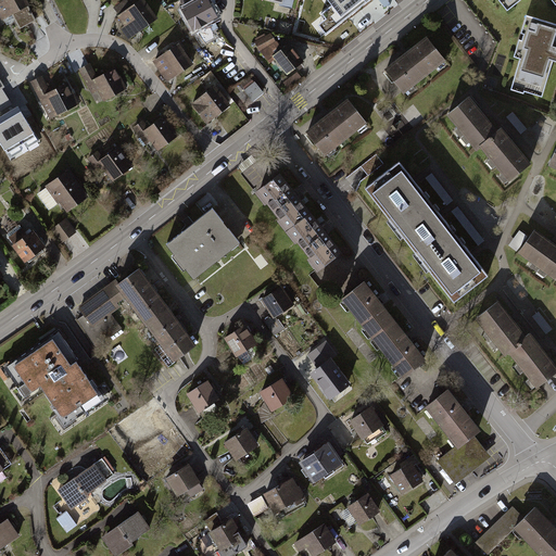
[(38,21),(25,0),(0,0),(0,14),(3,21),(13,14),(22,29),(38,21)]
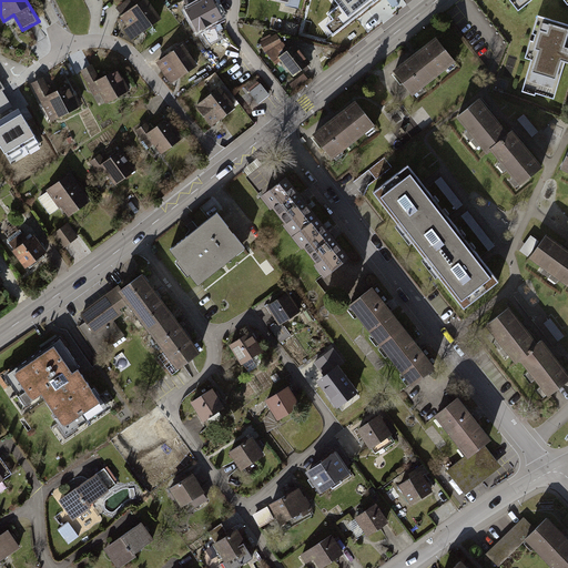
[(146,0),(143,0),(131,9),(125,3),(118,9),(130,27),(125,30),(133,41),(162,20),(146,0)]
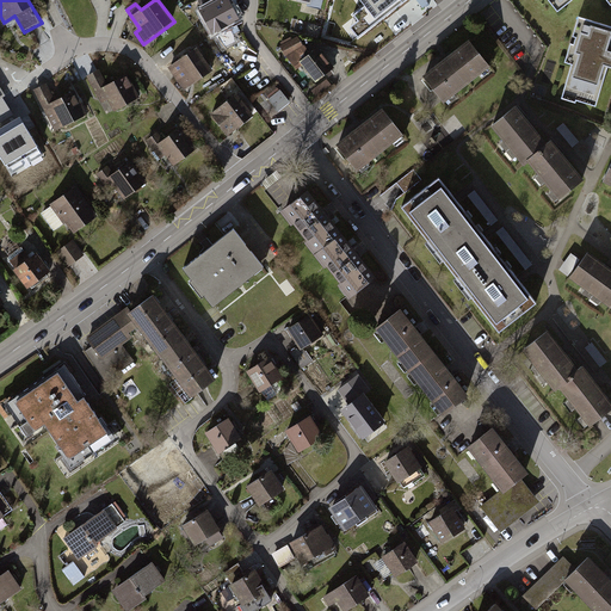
[(204,0),(208,6),(203,8),(216,34),(239,22),(227,0),(204,0)]
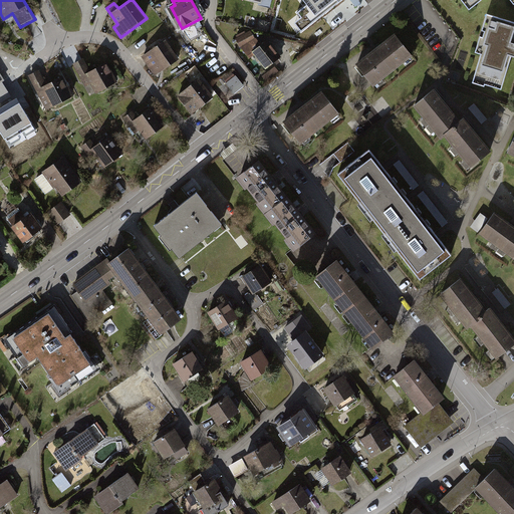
[(302,0),(306,4),(296,12),(301,17),(294,22),(301,31),(340,0),(302,0)]
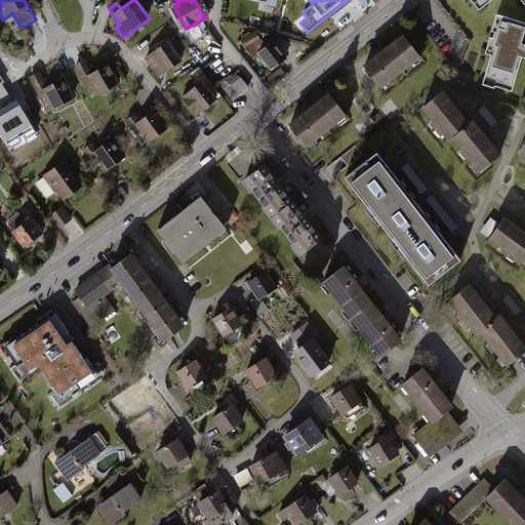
[(524,0),(471,0),(477,8),(487,0),(519,0),(522,3),(524,0)]
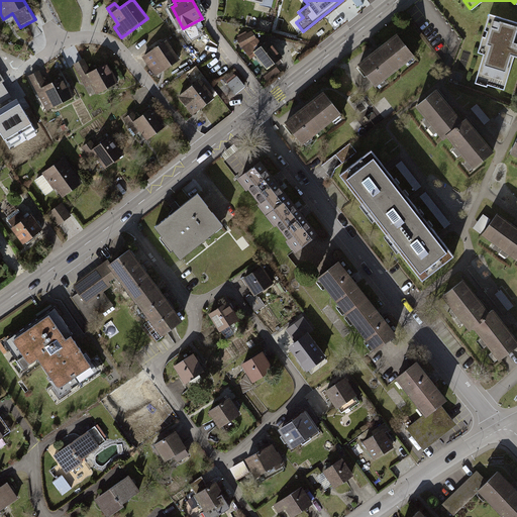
[(480,53),(472,80),(501,89),(512,55),(516,56),(516,54),(516,41),(513,40),(516,27),(516,19),(486,10),(474,52),(480,53)]
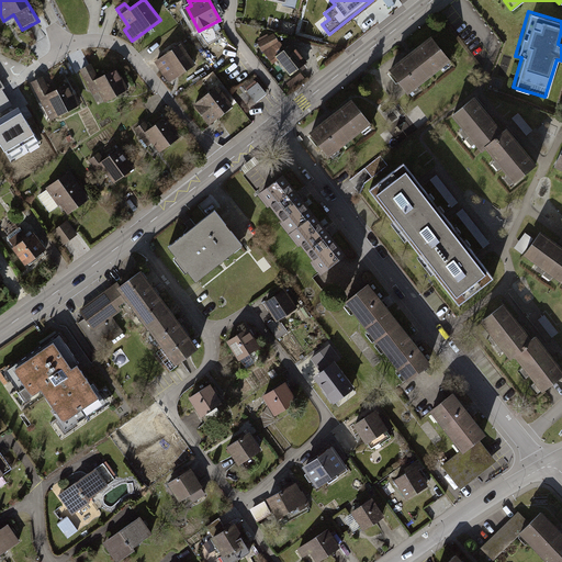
[(433,38),(391,72),(408,94),(450,62),(433,38)]
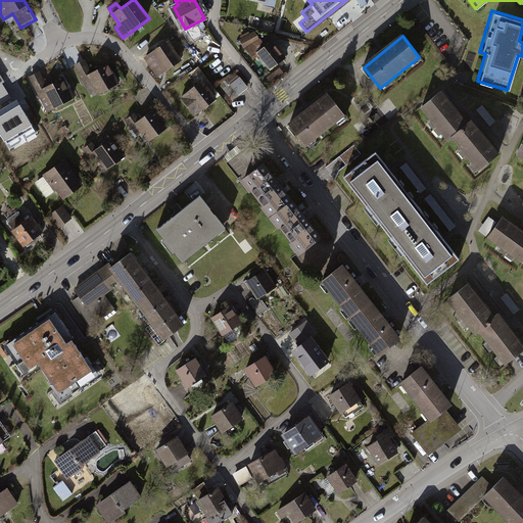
[(272,72),(288,59),(273,40),(266,45),(260,39),(246,49),(254,58),(259,55),(272,72)]
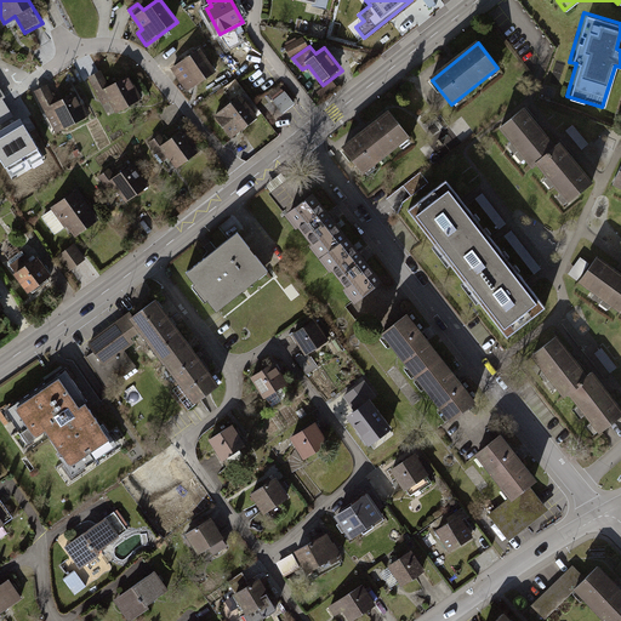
[(199,49),(171,66),(182,80),(187,77),(194,86),(215,73),(199,49)]
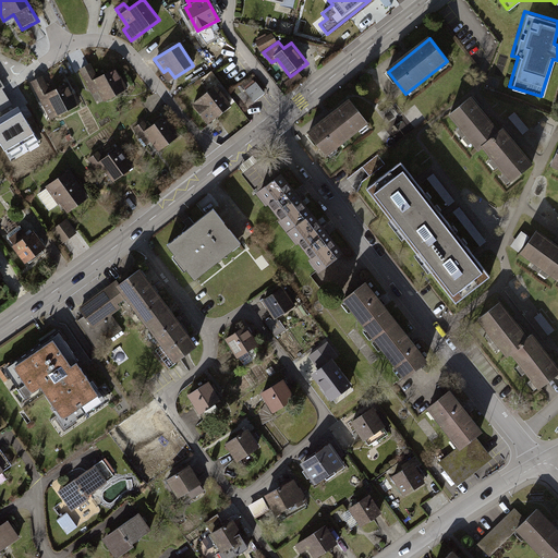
[(91,67),(82,72),(93,94),(99,91),(106,101),(126,91),(114,68),(96,76),(91,67)]
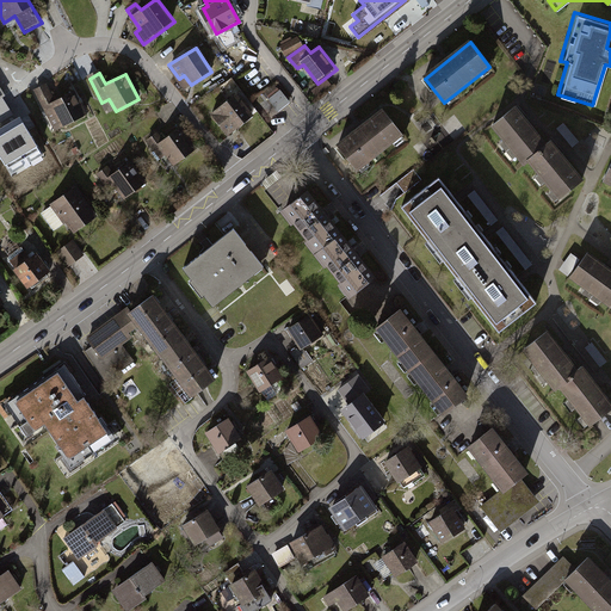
[(47,86),(35,93),(56,131),(86,116),(73,92),(54,102),(47,86)]
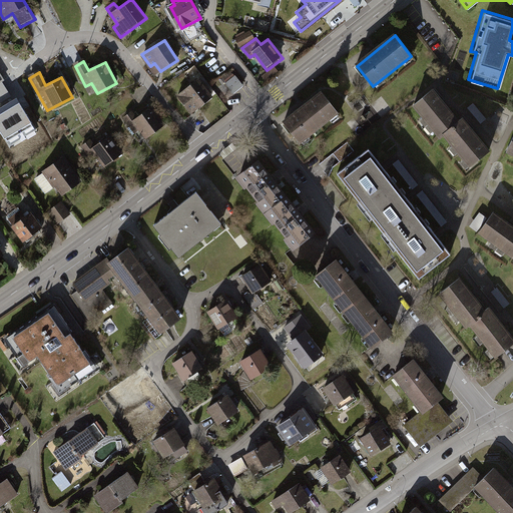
[(233,74),(225,81),(233,91),(241,84),(233,74)]
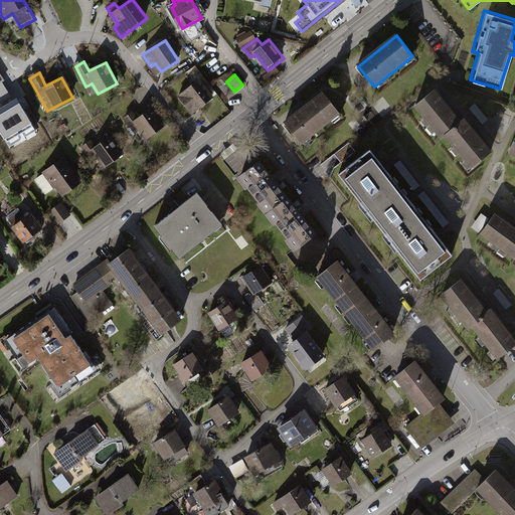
[(198,77),(177,94),(194,115),(214,99),(198,77)]
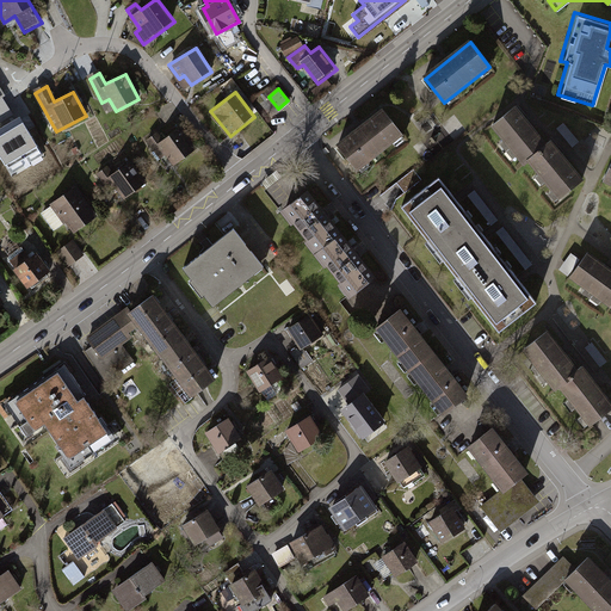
[(525,162),(528,160),(549,141),(514,102),(489,123),(525,162)]
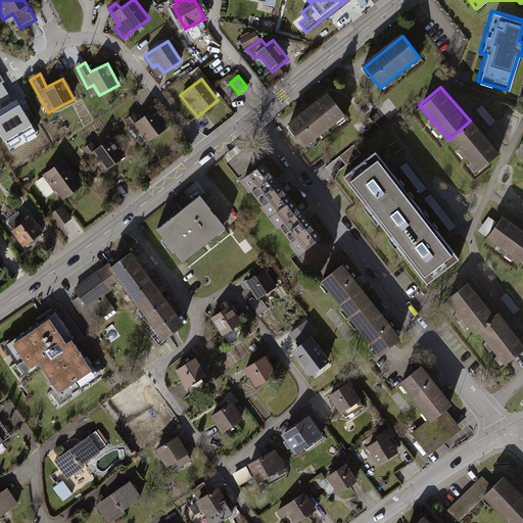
[(329,93),(289,123),(305,144),(344,113),(329,93)]
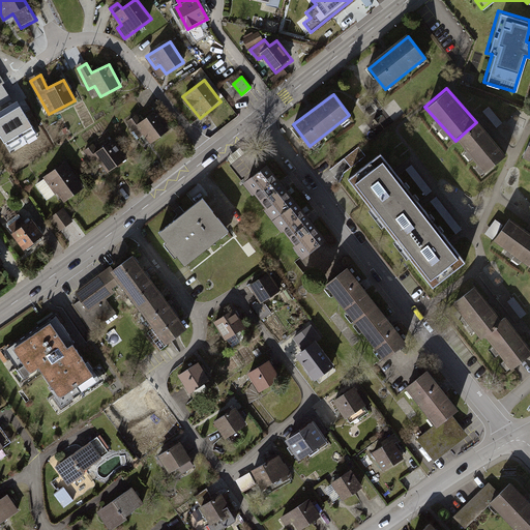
[(34,128),(19,102),(0,113),(0,131),(8,145),(34,128)]
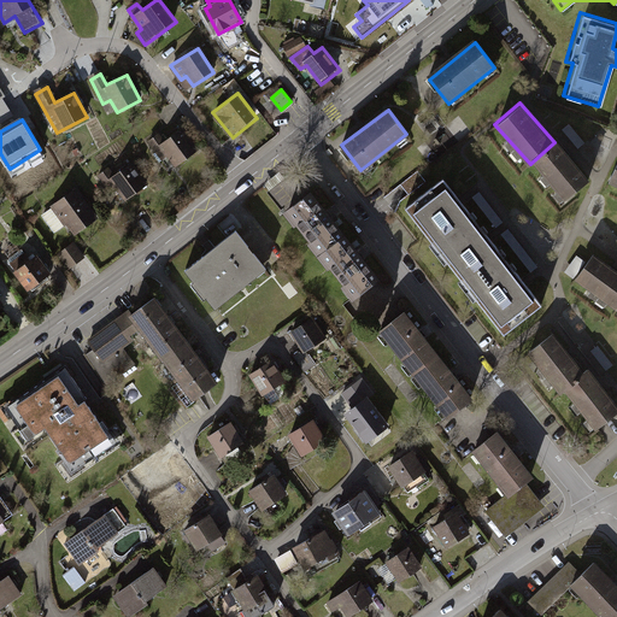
[(158,135),(148,142),(163,162),(169,157),(176,166),(199,150),(182,128),(164,142),(158,135)]
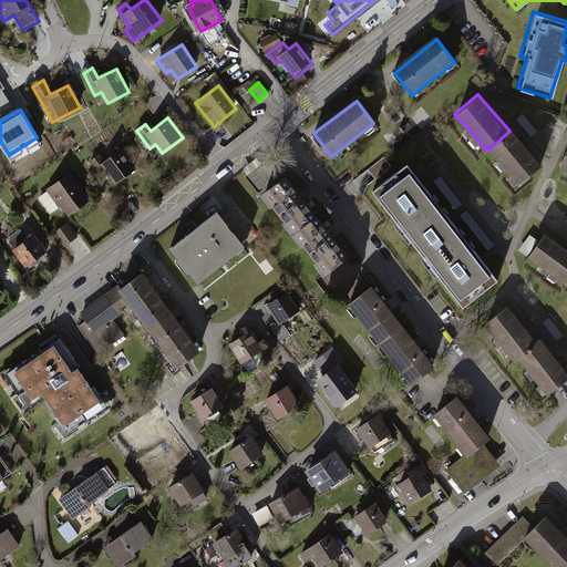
[(512,130),(509,131),(490,148),(522,185),(544,165),(512,130)]
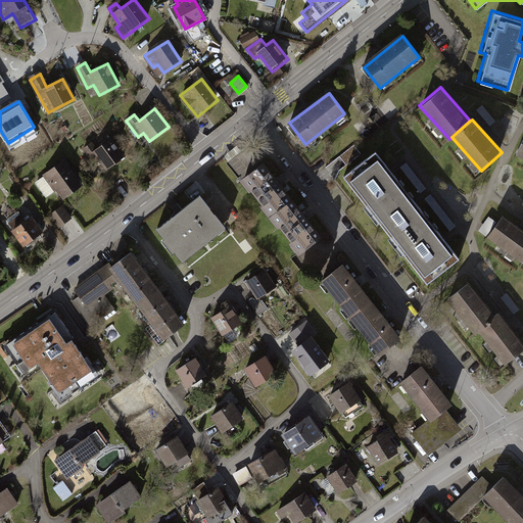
[(92,146),(85,151),(95,165),(99,162),(105,172),(127,156),(113,138),(96,151),(92,146)]
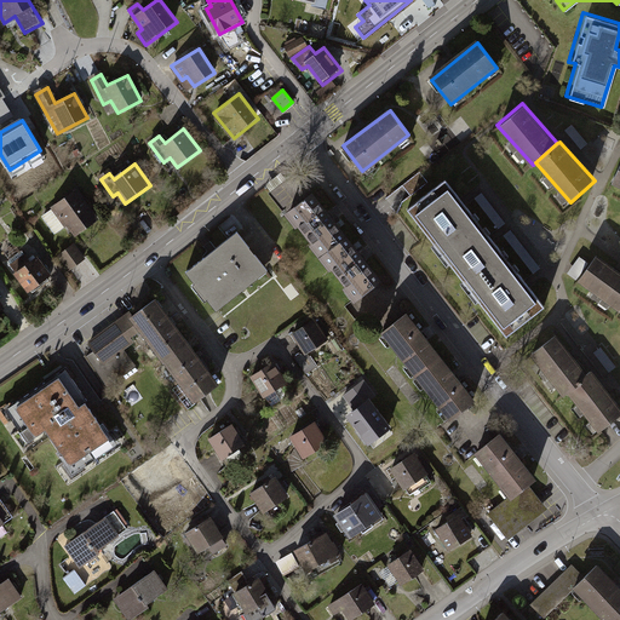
[(446,173),(403,206),(430,240),(428,242),(448,270),(452,267),(460,277),(457,280),(477,306),(480,304),(506,338),(547,306),(528,281),(494,236),(464,196),(446,173)]
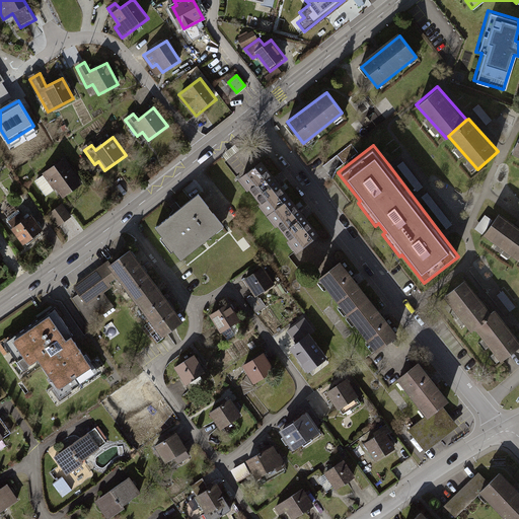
[(64,159),(44,174),(61,199),(82,183),(64,159)]
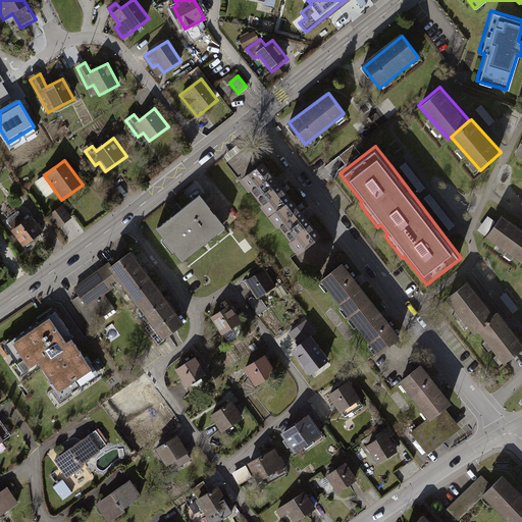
[(243,180),(271,217),(293,200),(263,164),(243,180)]
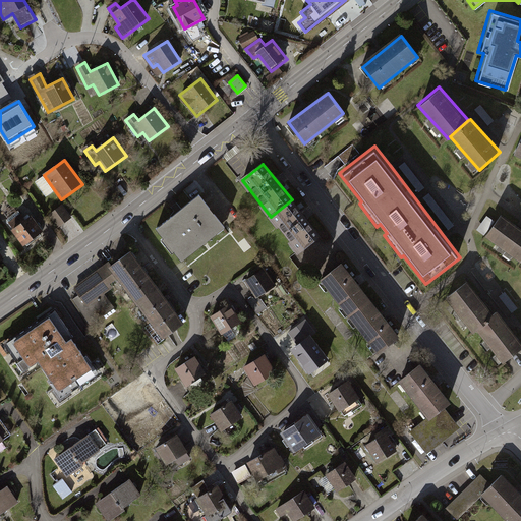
[(200,195),(157,230),(182,262),(227,227),(200,195)]
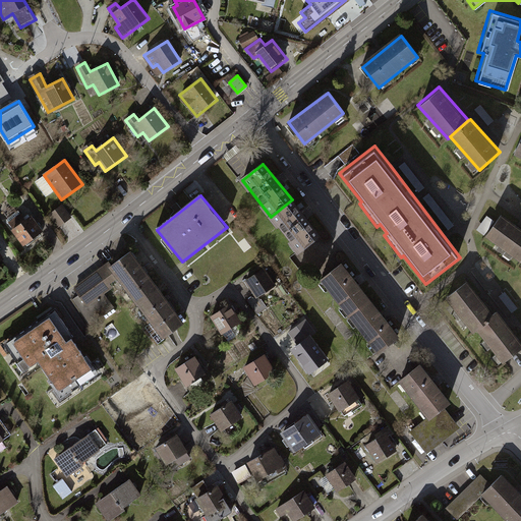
[(321,236),(292,199),(271,217),(300,252),(321,236)]
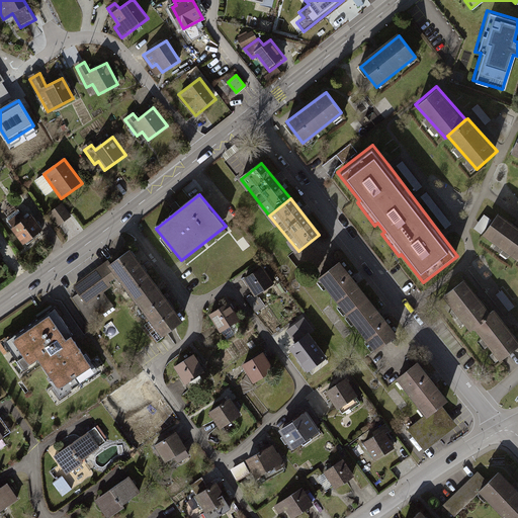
[(63,203),(50,212),(61,226),(73,217),(63,203)]
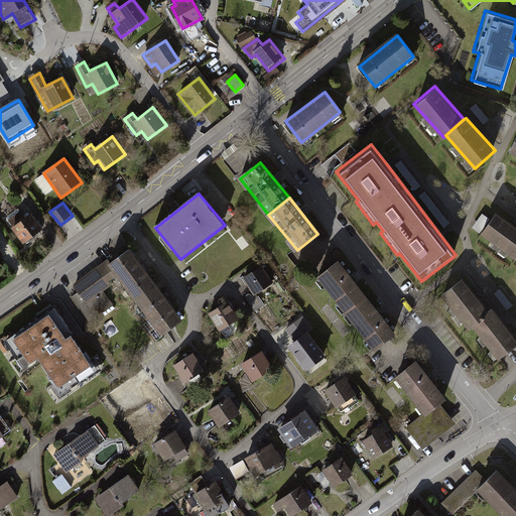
[(515,257),(515,225),(495,212),(480,235),(515,257)]
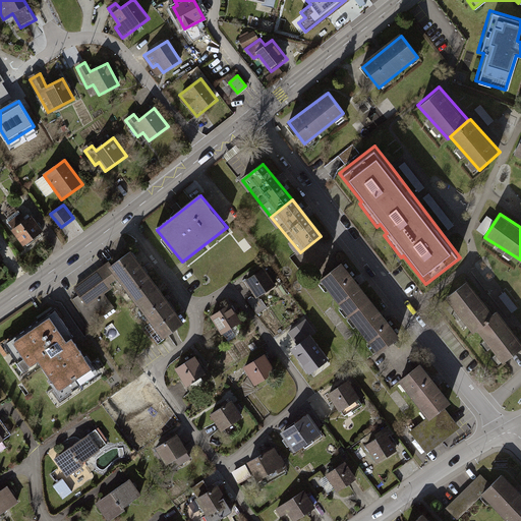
[(32,215),(11,229),(22,244),(43,230),(32,215)]
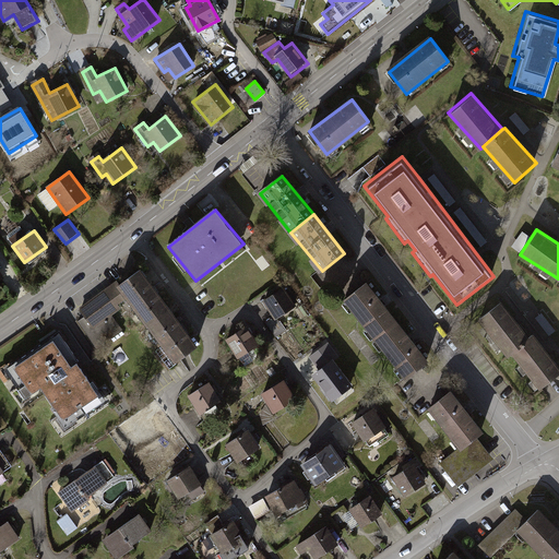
[(140,270),(119,286),(127,296),(149,325),(150,325),(169,310),(140,270)]
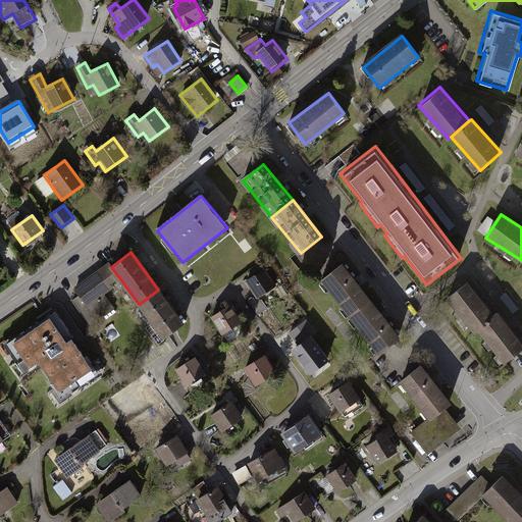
[(321,278),(351,316),(371,300),(342,262),(321,278)]
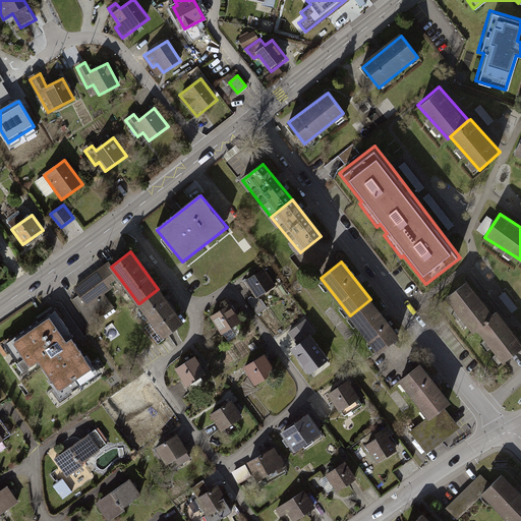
[(108,282),(118,276),(111,267),(109,265),(75,289),(79,294),(72,299),(91,324),(114,307),(103,291),(111,286),(108,282)]
